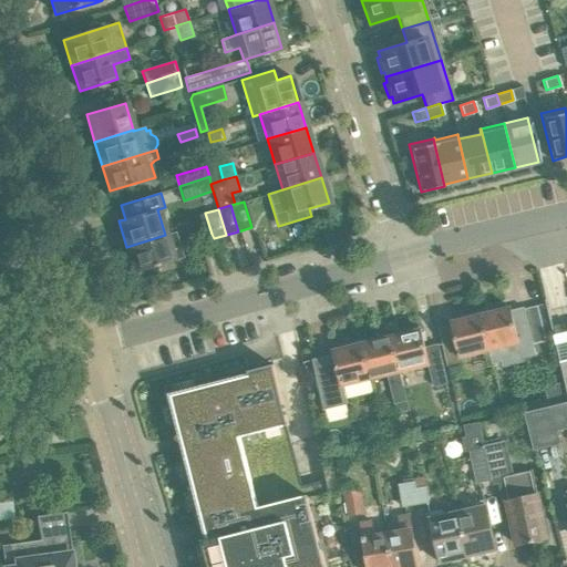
[(214,238),(212,234),(205,213),(193,216),(200,243),(214,238)]
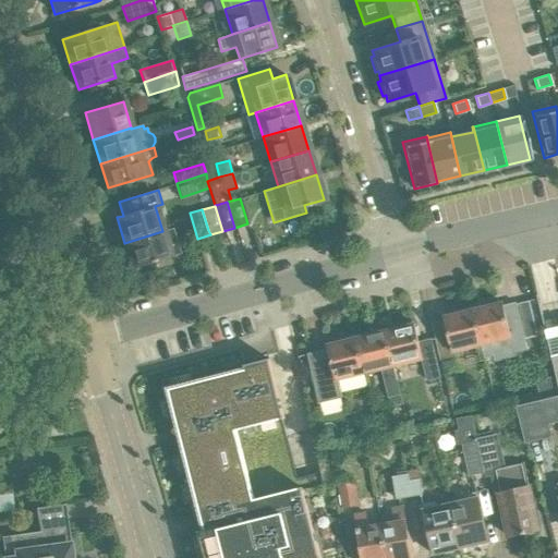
[(124,243),(132,268),(180,253),(172,228),(162,231),(124,243)]
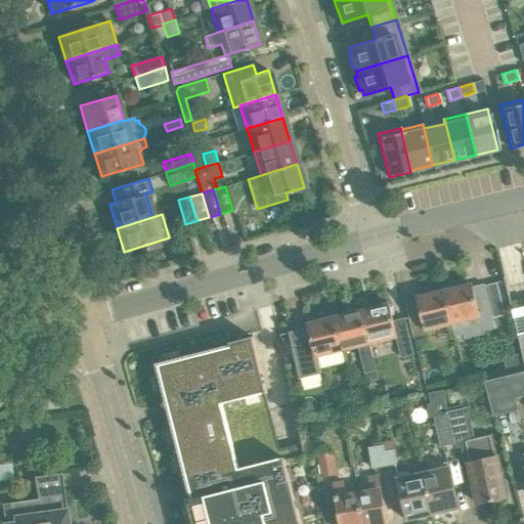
[(455,289),(444,291),(452,324),(455,337),(464,335),(465,340),(486,335),(485,333),(495,330),(492,319),(484,286),(484,285),(473,288),(472,285),(469,285),(468,281),(454,286),(455,289)]
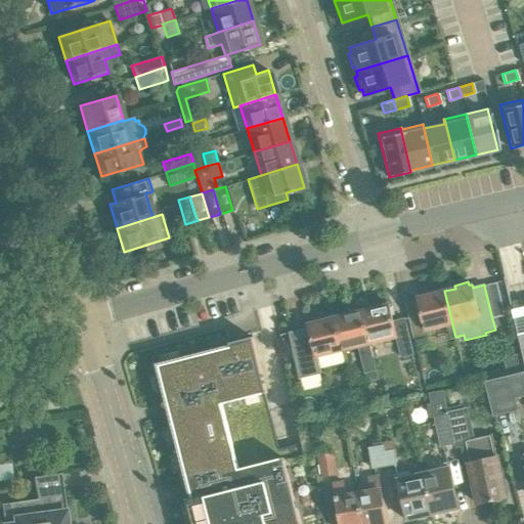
[(497,282),(484,286),(492,319),(506,316),(497,282)]
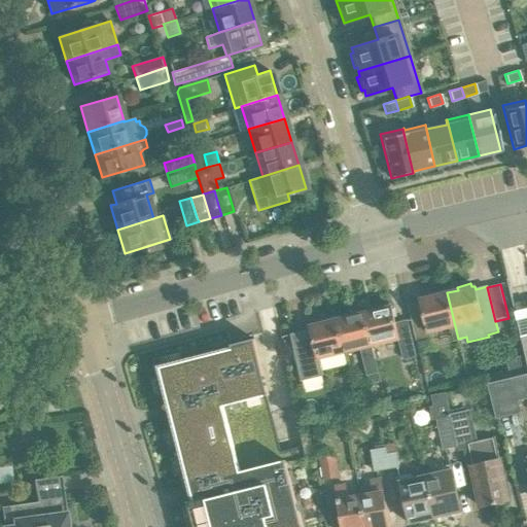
[(455,326),(447,292),(435,295),(434,291),(422,294),(422,299),(419,299),(420,303),(408,306),(419,350),(432,347),(429,332),(455,326)]
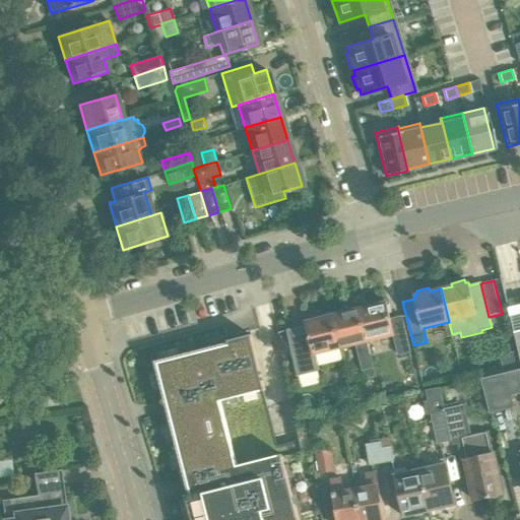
[(359,309),(366,342),(393,335),(397,353),(409,350),(402,319),(390,321),(385,302),(382,303),(382,299),(369,302),(370,306),(359,309)]
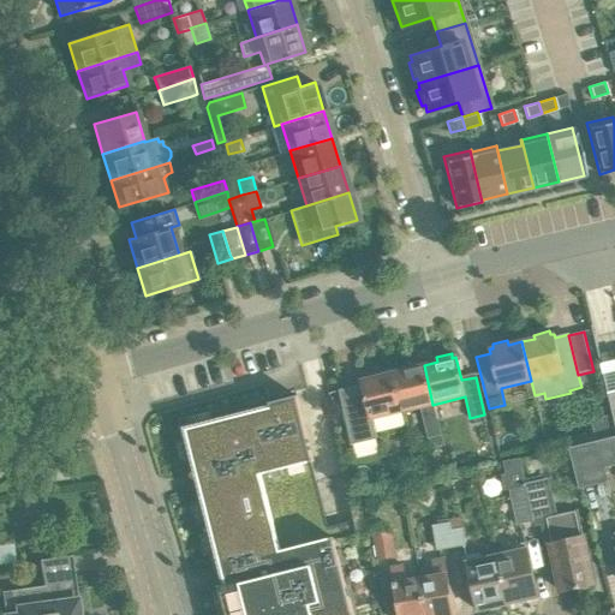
[(614,357),(601,362),(607,392),(614,389),(614,357)]
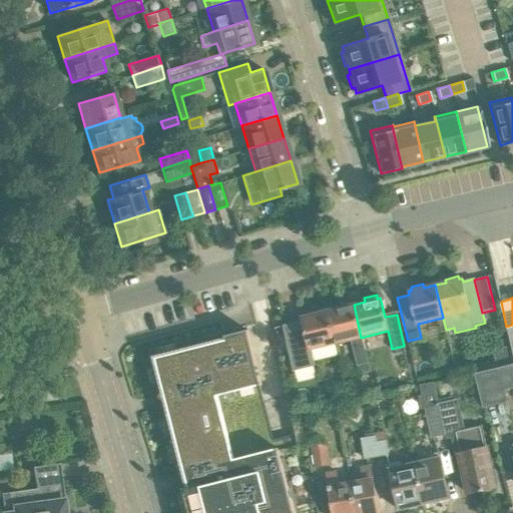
[(351,340),(359,373),(369,370),(361,338),(354,305),(344,307),(343,304),(330,307),(331,310),(327,311),(335,344),(351,340)]
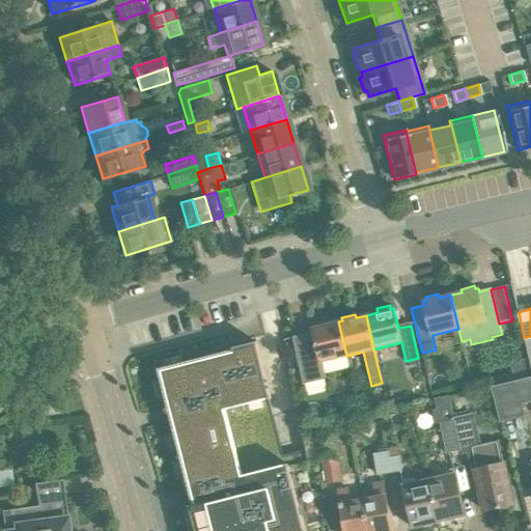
[(314,324),(315,328),(311,328),(312,332),(291,337),(302,384),(324,379),(319,362),(346,356),(338,322),(328,324),(327,320),(314,324)]
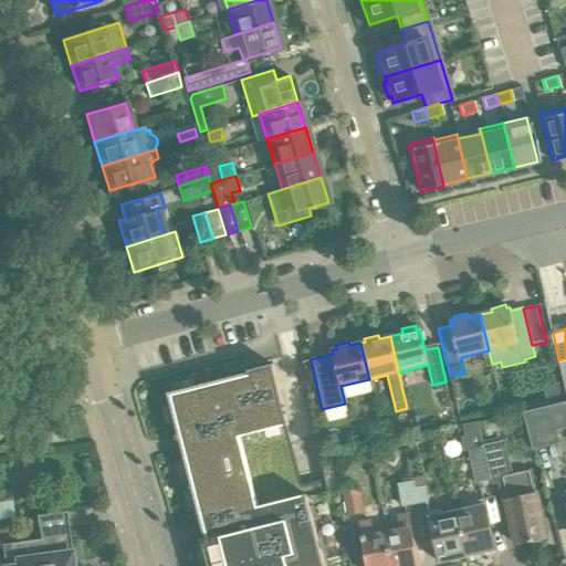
[(174,426),(176,437),(182,436),(186,449),(179,450),(182,462),(185,461),(190,482),(188,482),(190,491),(192,490),(198,511),(195,511),(199,525),(205,524),(208,536),(201,538),(203,543),(206,542),(211,563),(208,563),(208,565),(324,565),(306,495),(304,496),(258,507),(240,437),(285,426),(286,426),(289,426),(273,365),(258,369),(259,373),(250,375),(249,371),(195,385),(196,387),(175,392),(175,390),(165,392),(168,405),(170,404),(176,425),(174,426)]
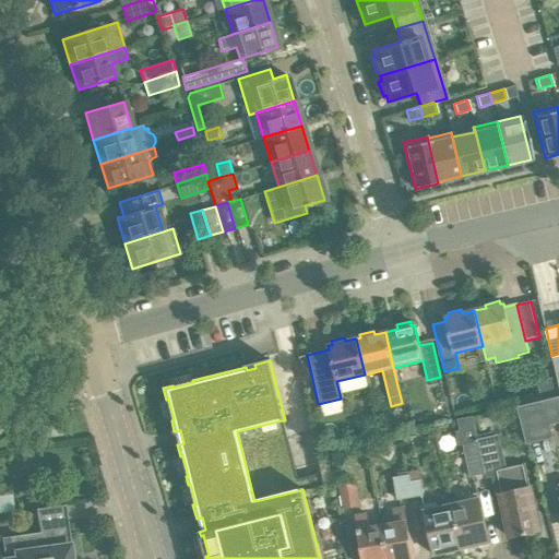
[(558,423),(558,396),(518,408),(527,445),(554,438),(550,426),(558,423)]
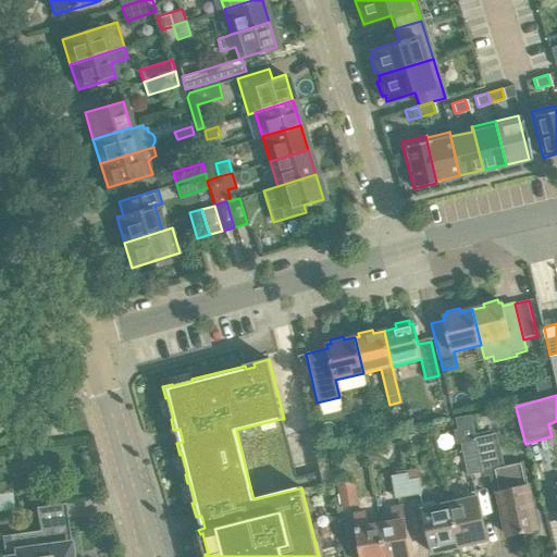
[(470,417),(457,419),(461,443),(468,475),(483,472),(475,438),(474,438),(470,417)]
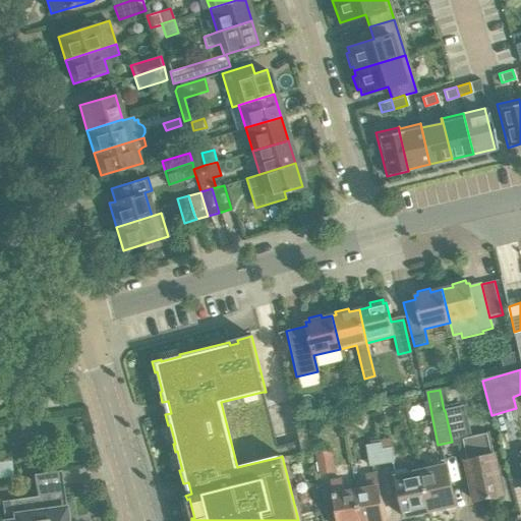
[(452,442),(462,440),(475,501),(502,495),(488,432),(472,436),(465,405),(445,410),(452,442)]
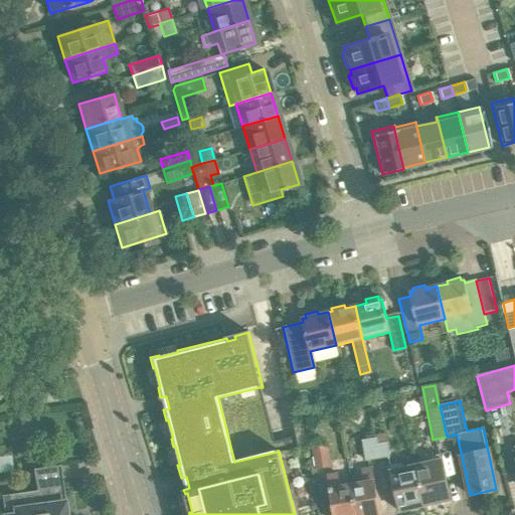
[(377,438),(374,439),(378,460),(390,458),(387,435),(377,436),(377,438)]
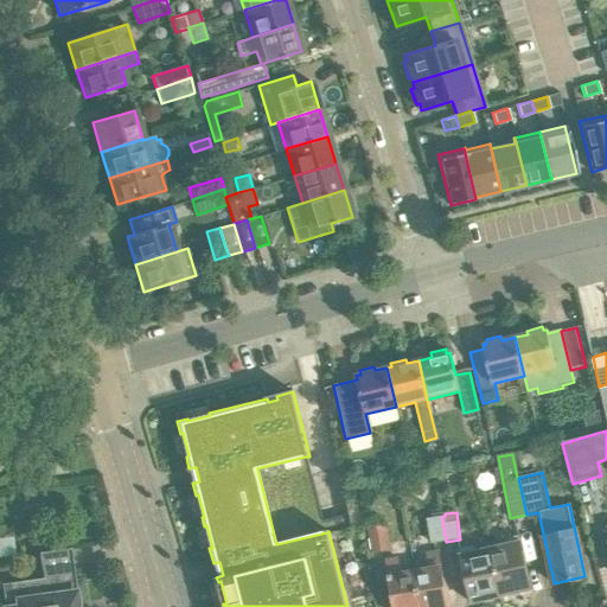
[(446,542),(441,517),(427,519),(432,544),(446,542)]
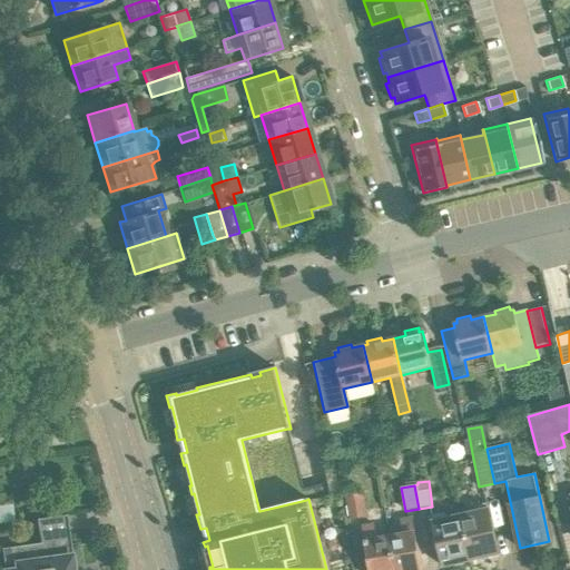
[(367,517),(364,493),(345,497),(350,520),(367,517)]
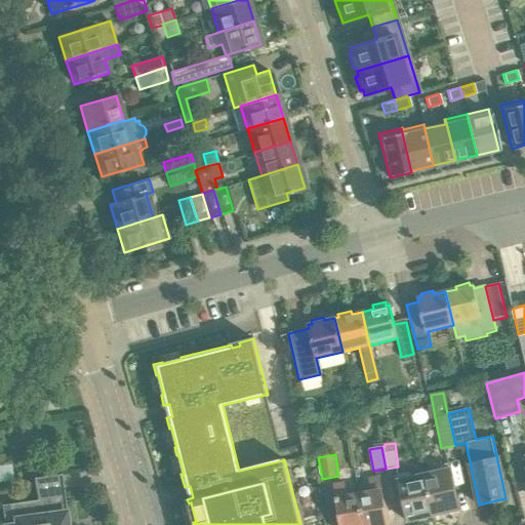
[(436,470),(423,473),(433,515),(458,510),(448,462),(435,466),(436,470)]
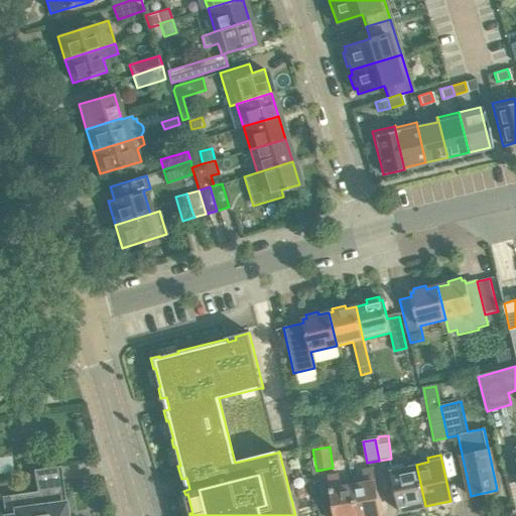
[(10,456),(0,456),(0,470),(12,469),(10,456)]
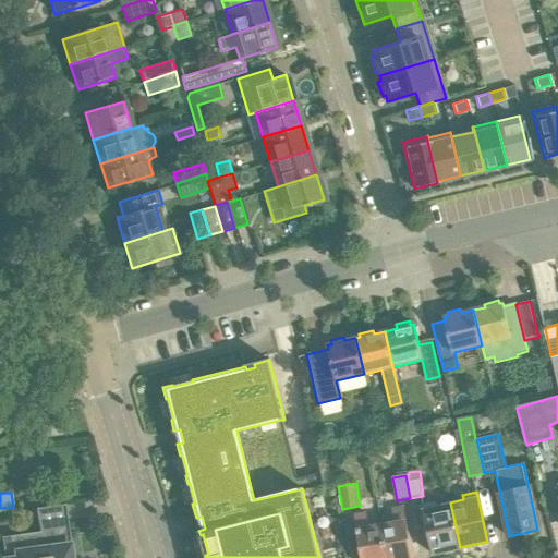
[(460,547),(450,502),(436,506),(435,500),(421,504),(433,554),(460,547)]
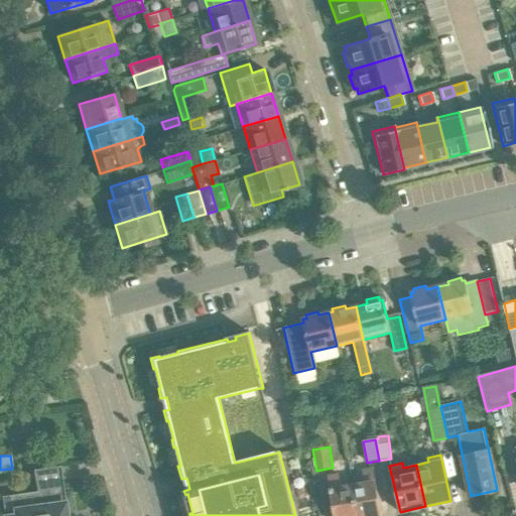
[(69,515),(61,466),(34,470),(37,492),(2,497),(4,515),(69,515)]
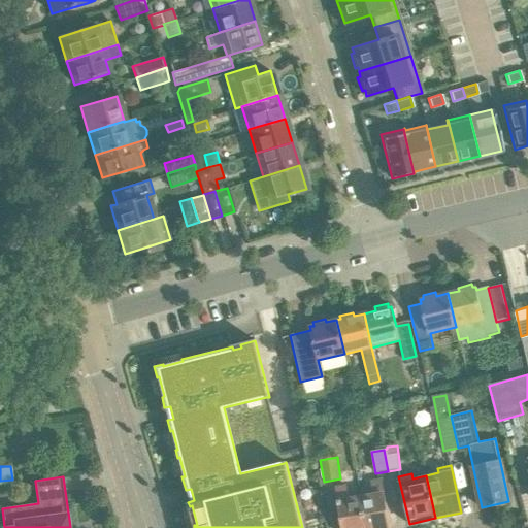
[(372,494),(360,496),(365,527),(388,527),(381,480),(370,482),(372,494)]
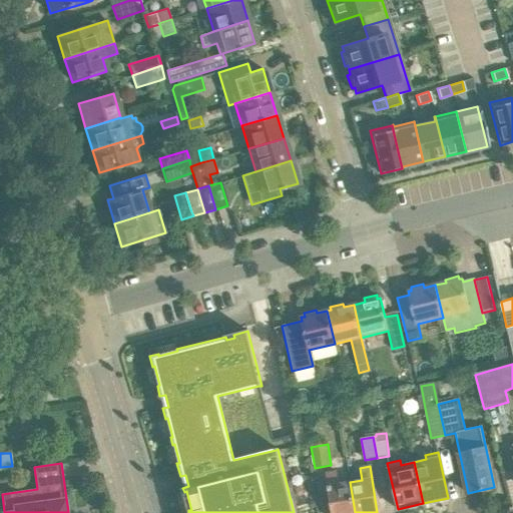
[(355,512),(350,482),(338,484),(336,471),(326,473),(332,512),(355,512)]
